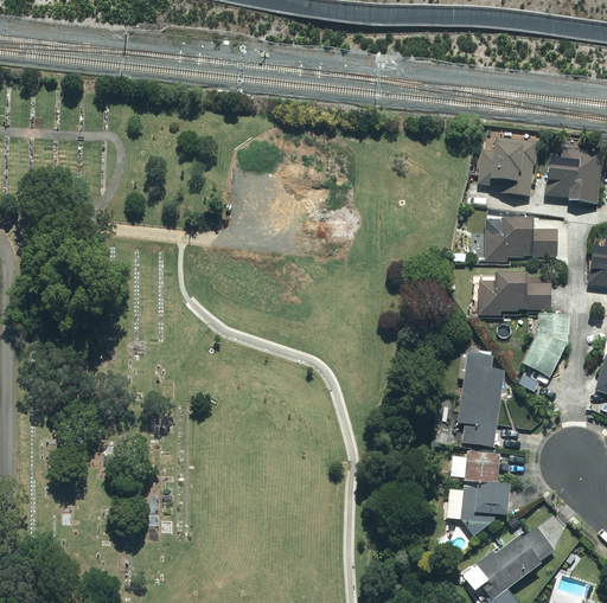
[(494,145),(481,145),(480,183),(502,184),(500,194),(531,196),(534,165),(536,165),(537,141),(496,139),(494,145)]
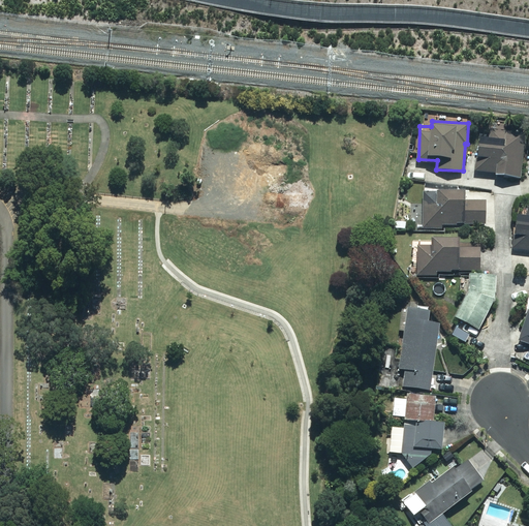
[(522,177),(525,129),(489,127),(488,140),(477,138),(475,171),(496,172),(495,176),(522,177)]
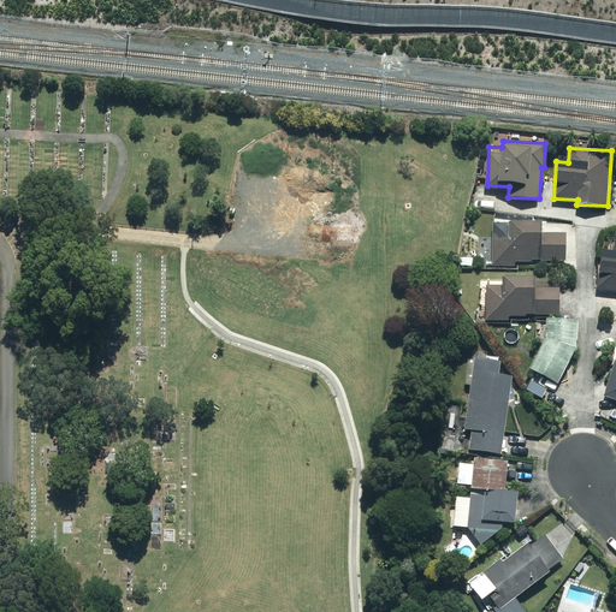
[(540,224),(493,223),(492,263),(515,265),(515,261),(532,262),(532,260),(566,261),(567,232),(540,231),(540,224)]
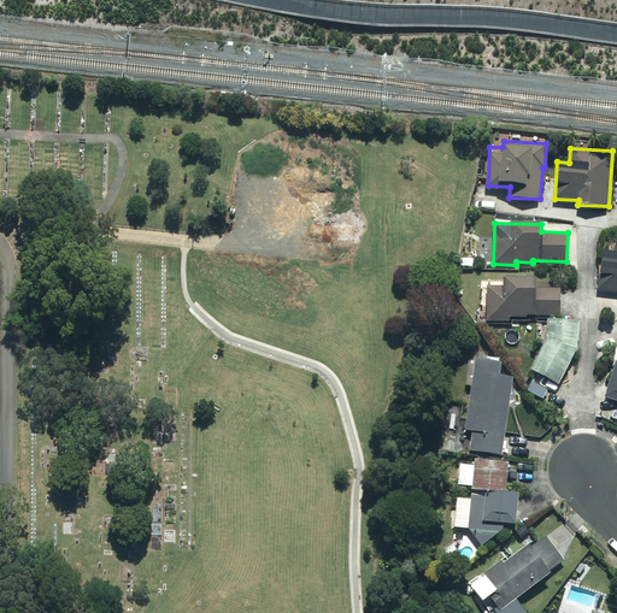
[(616,240),(615,253),(603,252),(601,260),(599,260),(597,288),(616,289),(616,240)]
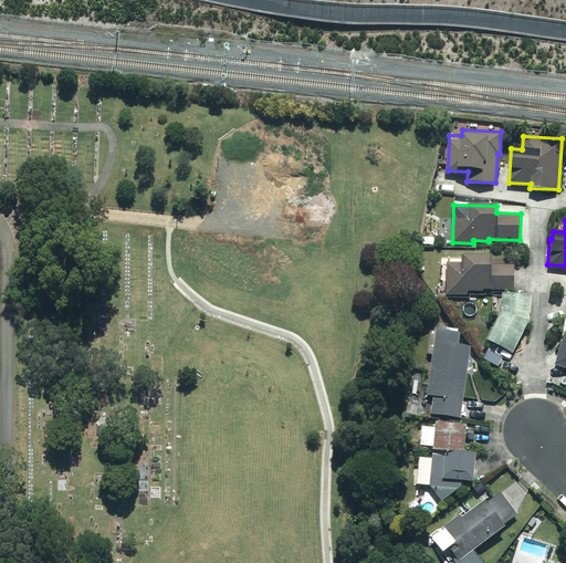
[(491,257),(460,256),(460,261),(447,261),(444,293),(468,294),(468,290),(483,291),(483,289),(513,290),(514,263),(491,262),(491,257)]
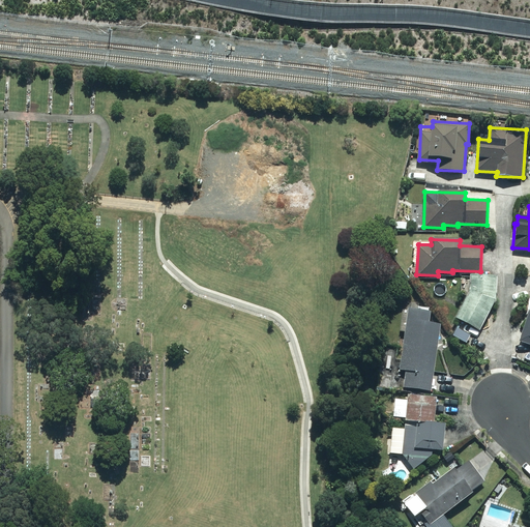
[(495,301),(496,279),(470,276),(469,293),(455,318),(480,330),(495,301)]
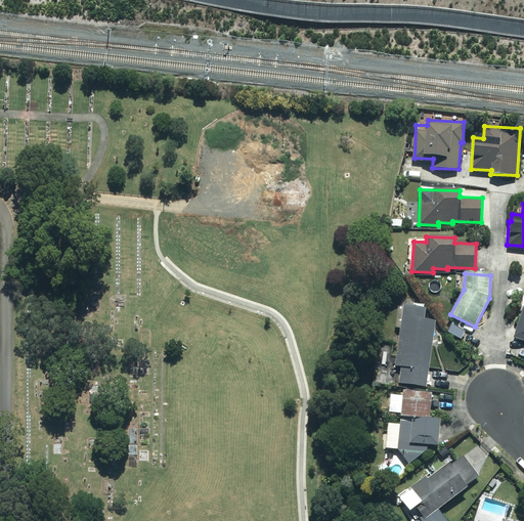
[(523,304),(514,337),(523,340),(523,304)]
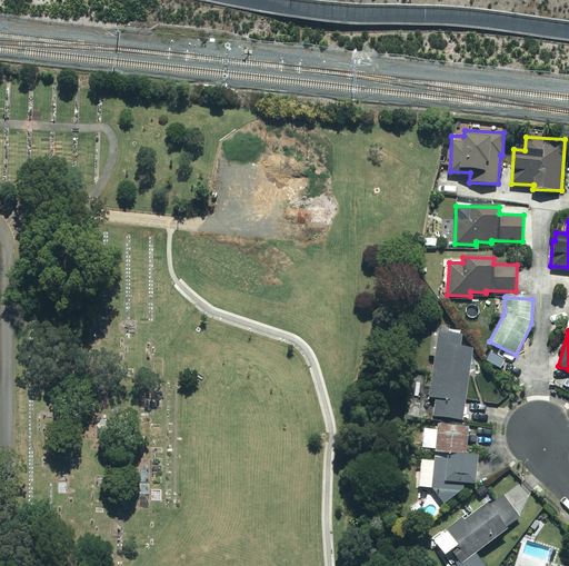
[(461,335),(437,331),(428,415),(465,418),(472,348),(460,347),(461,335)]
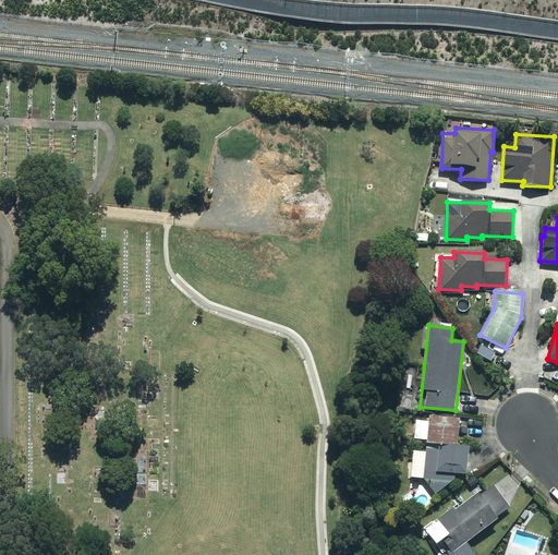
[(458,447),(458,421),(449,421),(449,418),(427,417),(427,419),(414,419),(413,438),(427,439),(426,451),(409,450),(408,477),(424,479),(437,494),(456,477),(468,477),(468,447),(458,447)]
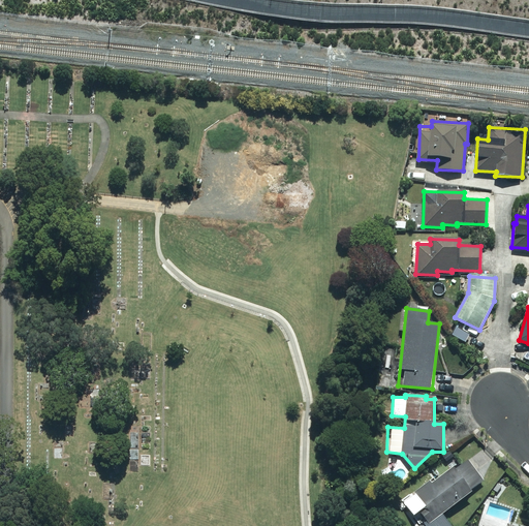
[(453,525),(442,512),(470,492),(469,491),(485,481),(468,458),(454,468),(453,467),(431,483),(429,481),(413,491),(414,492),(402,501),(412,516),(413,515),(415,518),(413,519),(418,525),(453,525)]
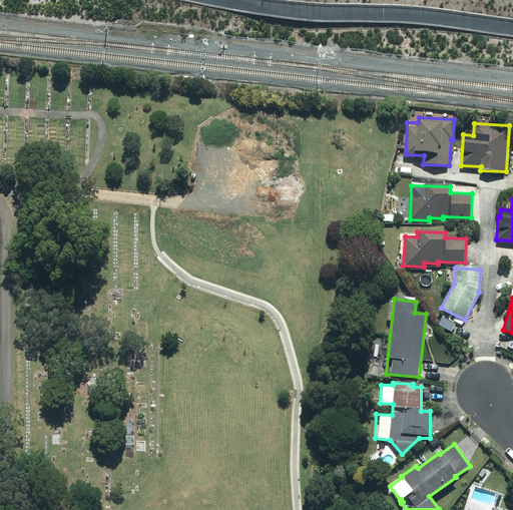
All buildings are outlined.
